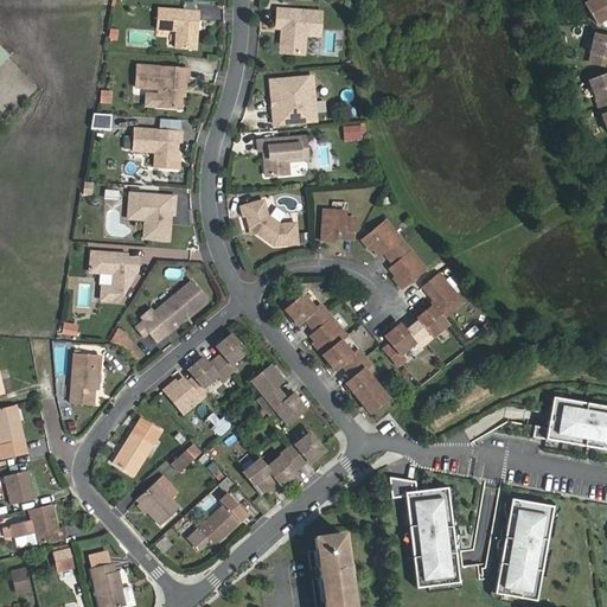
[(606,0),(588,0),(581,5),(593,25),(606,16),(606,0)]
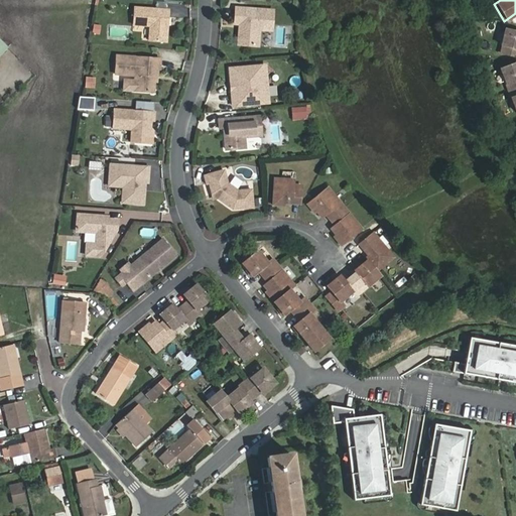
[(168,10),(134,8),(133,25),(150,26),(149,40),(166,41),(168,10)]
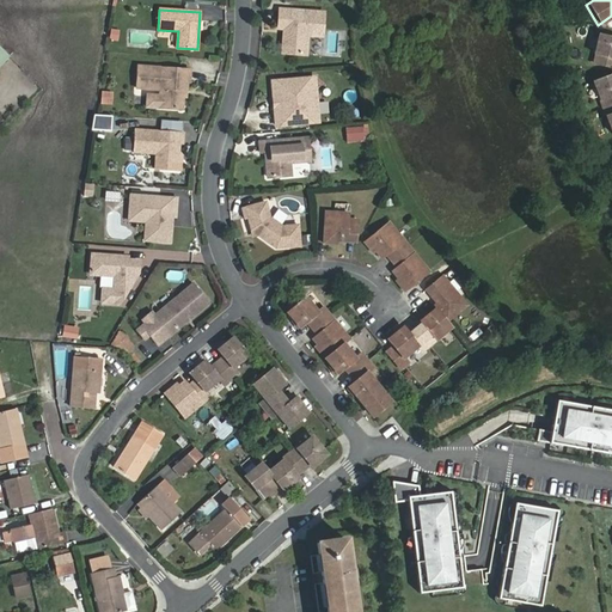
[(324,13),(280,10),(279,28),(285,29),(282,53),(306,55),(307,36),(323,37),(324,13)]
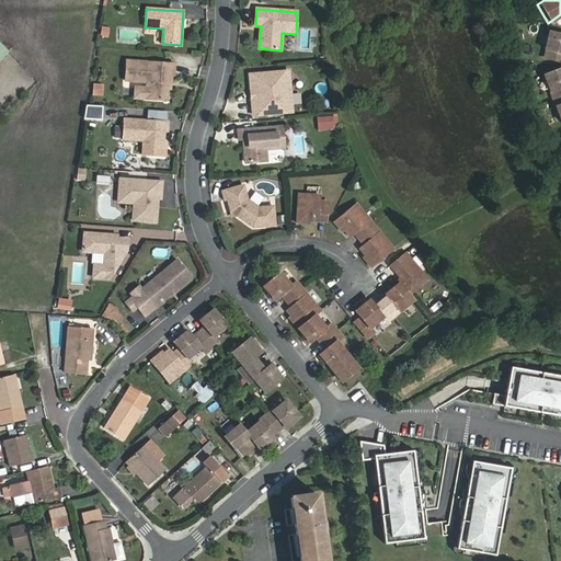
[(102,25),(100,36),(107,38),(111,27),(102,25)]
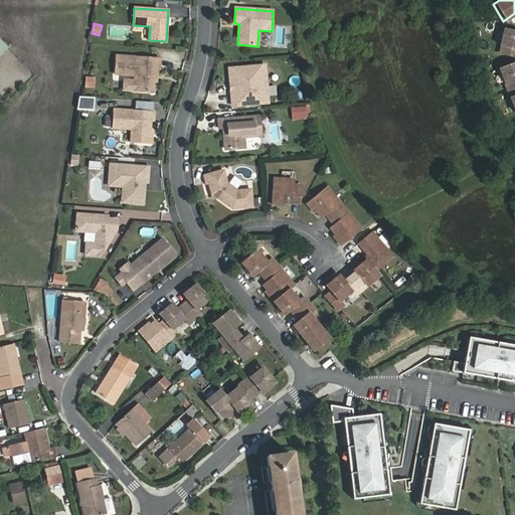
[(498,45),(497,52),(514,56),(514,54),(514,32),(501,29),(497,45),(498,45)]
